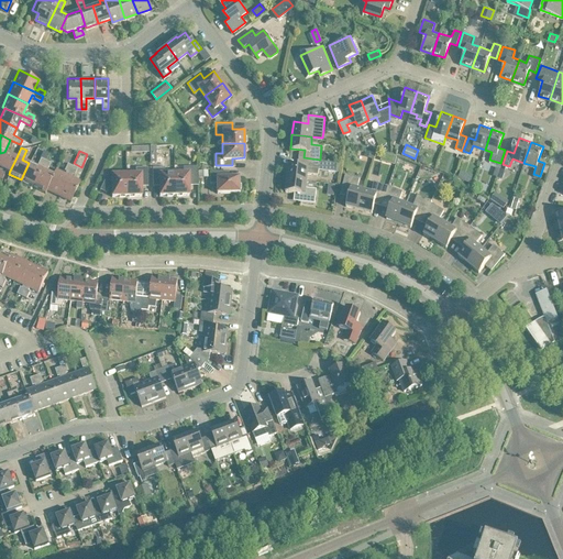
[(10,171),(17,157),(4,152),(0,153),(0,175),(2,177),(4,173),(1,171),(2,167),(10,171)]
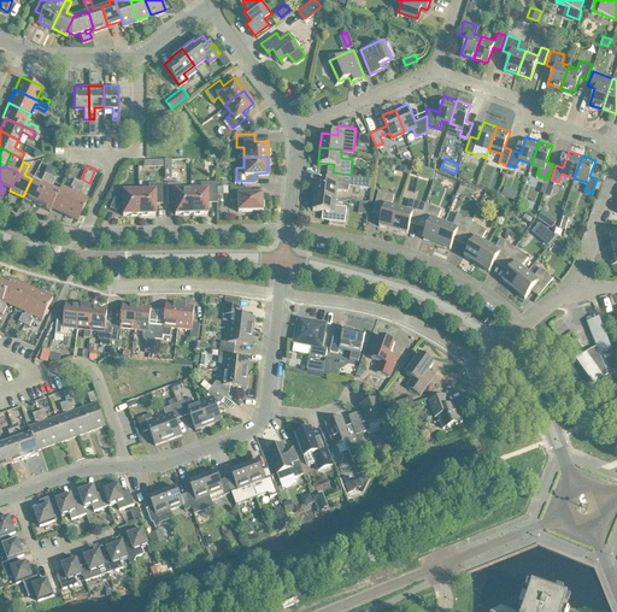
[(36,202),(50,174),(45,171),(40,182),(31,178),(23,196),(36,202)]
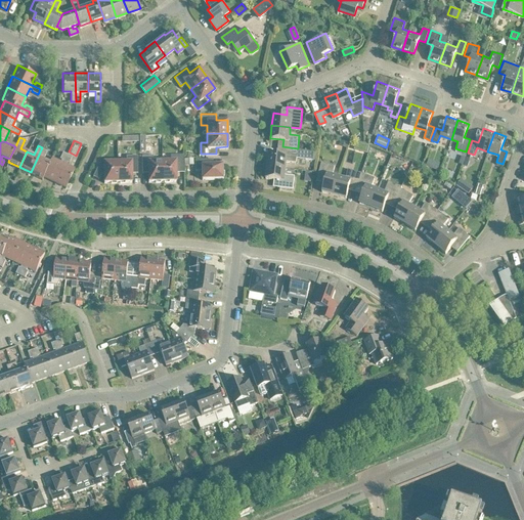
[(296,161),(297,156),(298,148),(282,146),(281,154),(268,152),(267,165),(286,167),(287,160),(296,161)]
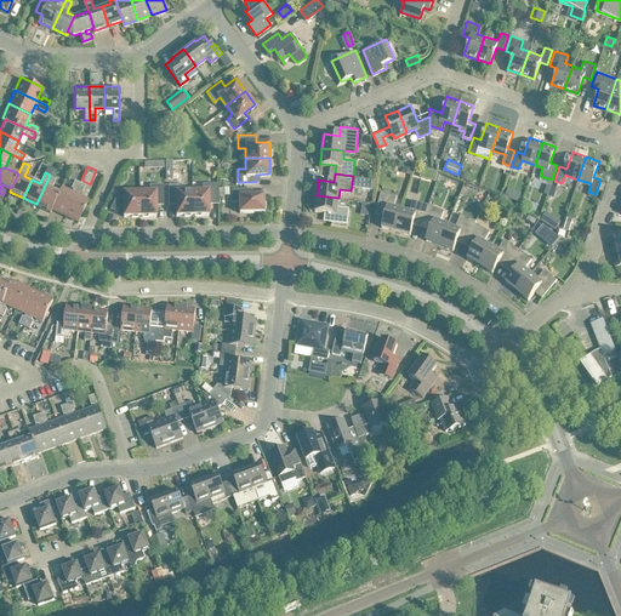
[(58,192),(50,188),(56,177),(50,175),(36,204),(50,211),(51,207),(58,192)]
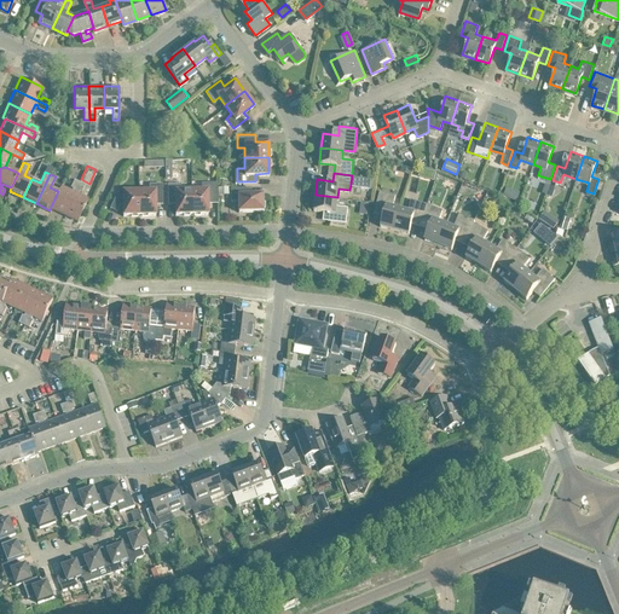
[(64,213),(80,180),(74,178),(70,185),(73,186),(71,190),(61,185),(58,191),(51,207),(64,213)]
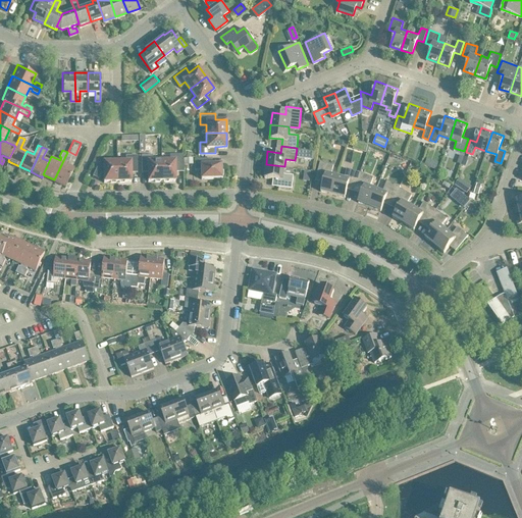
[(71,154),(67,152),(54,179),(65,185),(73,166),(65,162),(66,160),(68,160),(71,154)]
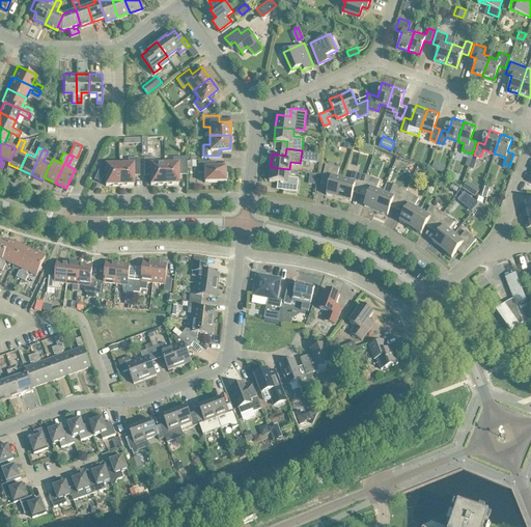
[(139,171),(139,156),(128,156),(128,163),(119,163),(119,184),(133,183),(133,171),(139,171)]
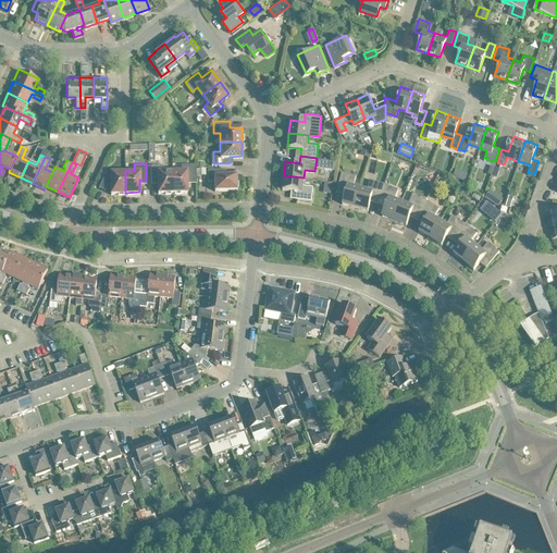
[(172,192),(172,170),(162,170),(162,163),(150,163),(151,180),(158,180),(158,192),(172,192)]
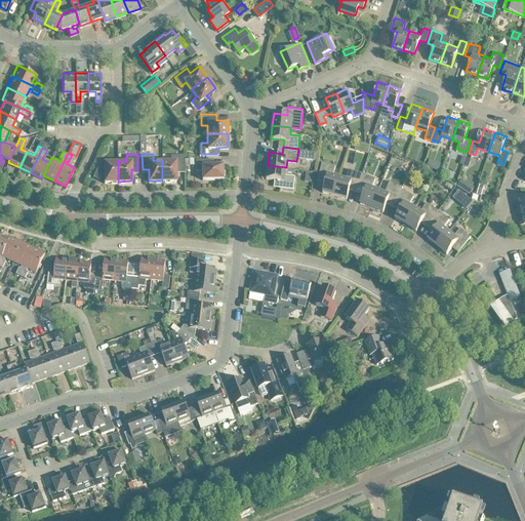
[(185,169),(184,154),(170,154),(170,160),(162,160),(162,181),(176,181),(175,169),(185,169)]
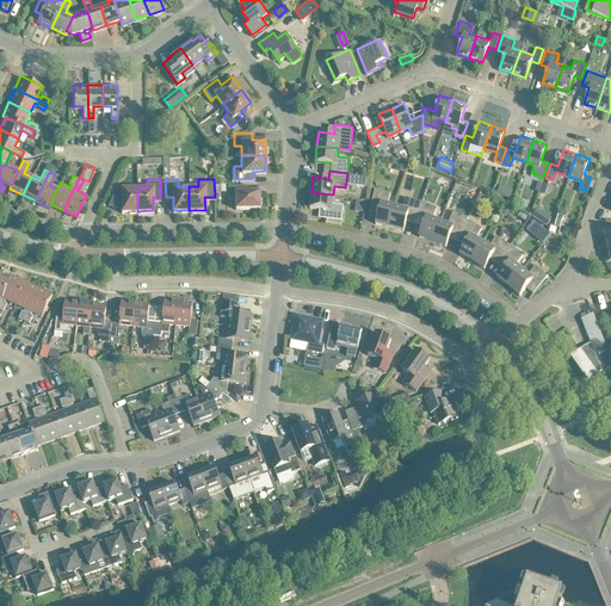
[(245,184),(227,184),(228,197),(235,197),(235,208),(259,206),(258,190),(245,191),(245,184)]
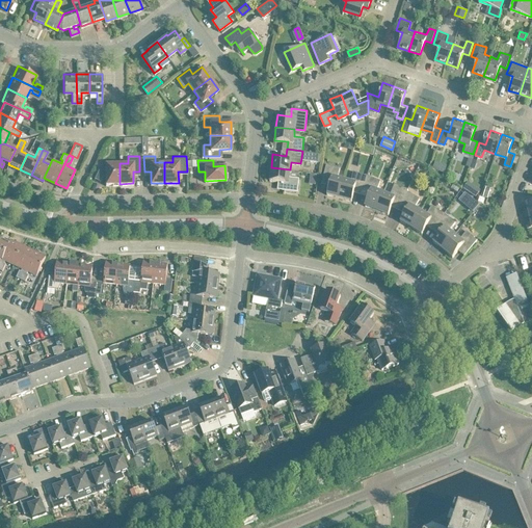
[(446,162),(441,160),(437,167),(444,169),(446,162)]
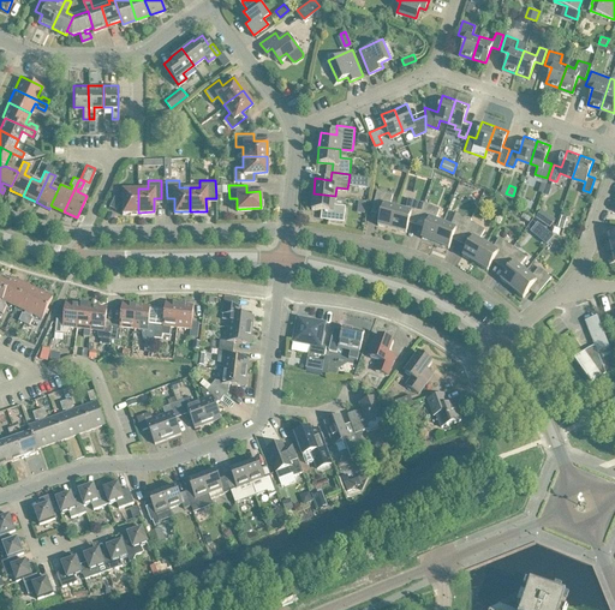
[(138,213),(138,189),(117,189),(109,205),(115,208),(119,199),(121,199),(121,213),(138,213)]
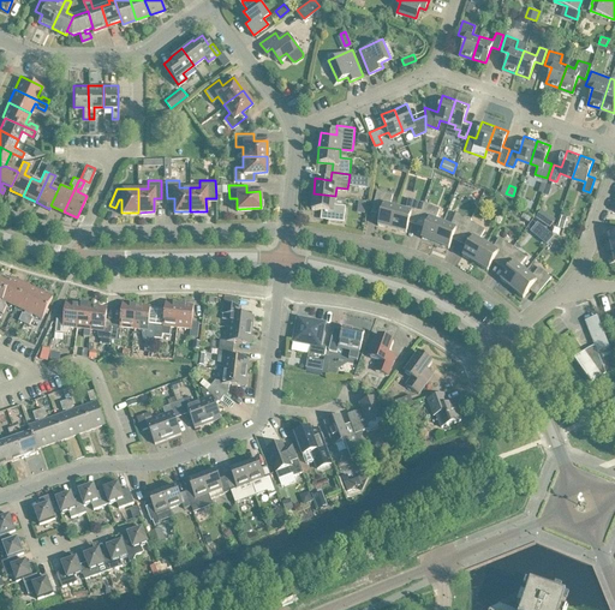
[(392,227),(398,205),(390,203),(393,192),(377,189),(372,205),(382,208),(377,222),(392,227)]
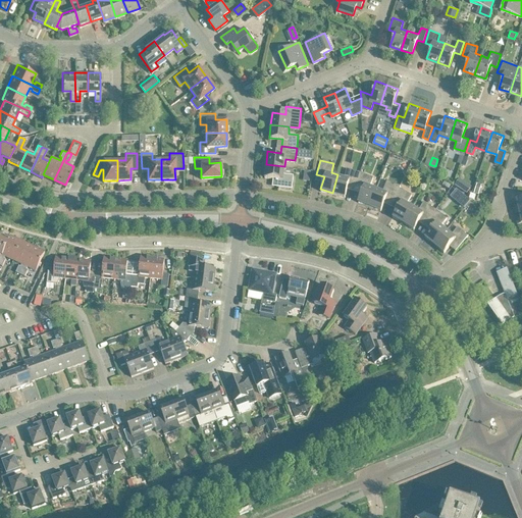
[(283,172),(284,166),(266,164),(264,176),(277,177),(277,185),(292,187),(294,173),(283,172)]
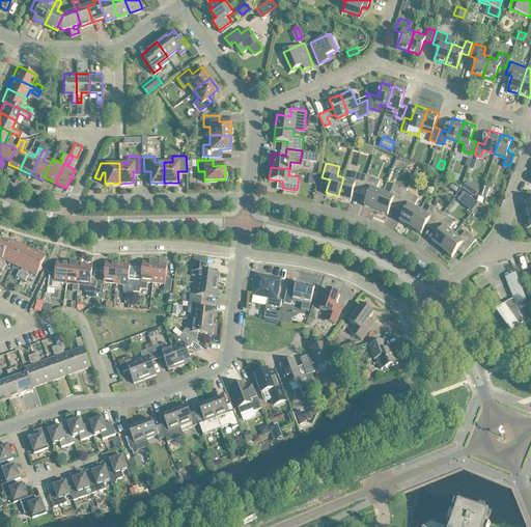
[(362,189),(366,173),(353,170),(350,179),(343,177),(338,196),(351,199),(355,186),(362,189)]
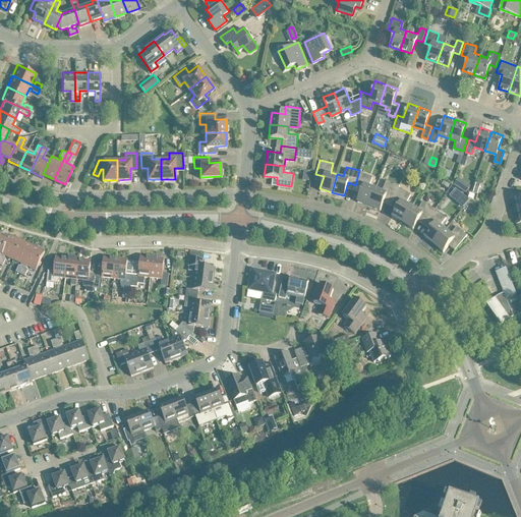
[(368,205),(375,187),(369,184),(372,175),(359,170),(355,185),(362,187),(357,199),(368,205)]
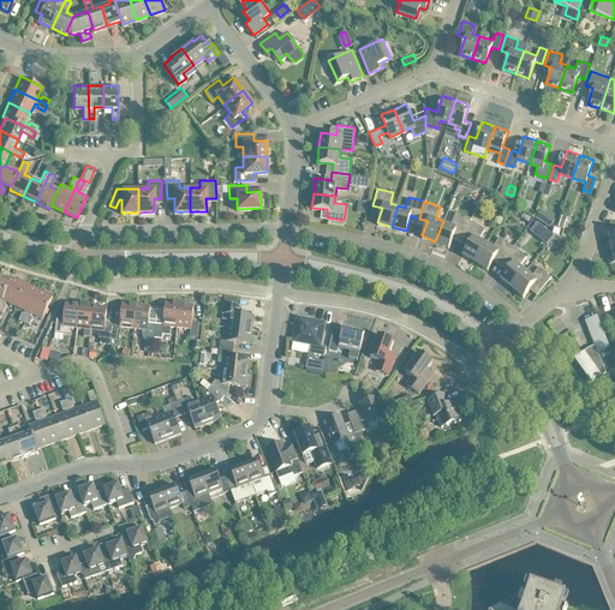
[(541,208),(536,215),(547,222),(551,215),(541,208)]
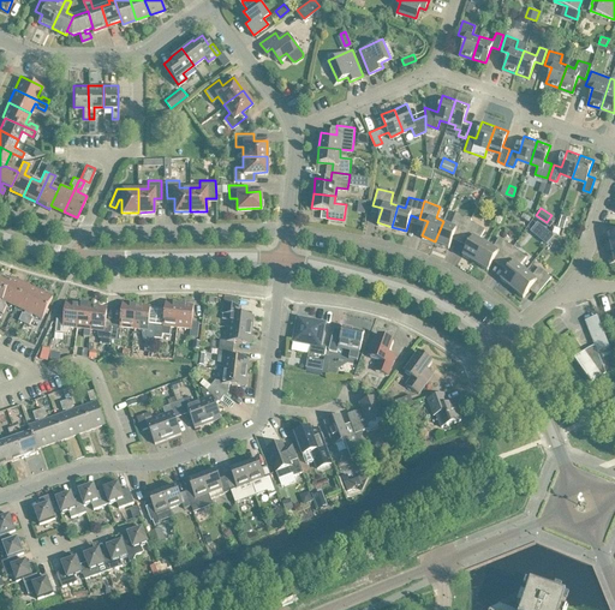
[(463,235),(471,220),(471,216),(457,210),(451,223),(443,221),(435,241),(448,246),(454,232),(463,235)]
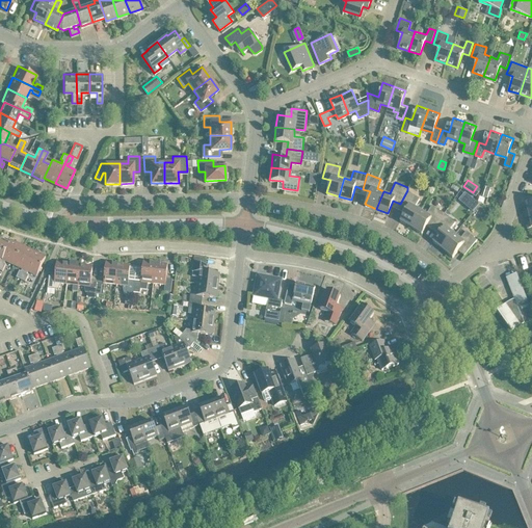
[(420,198),(407,190),(400,204),(406,207),(400,219),(410,226),(421,209),(415,206),(420,198)]
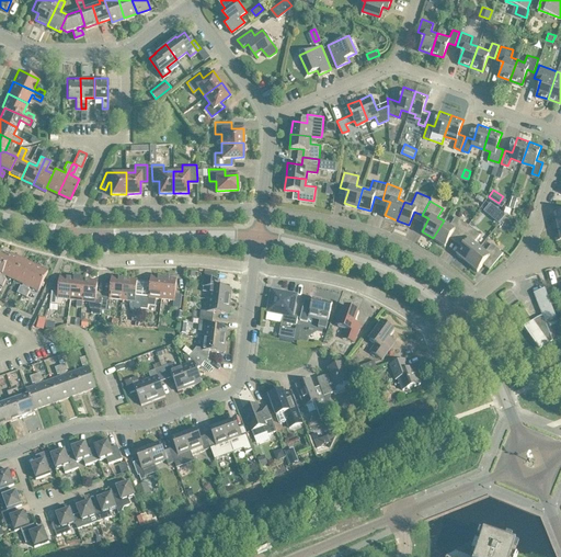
[(483,208),(499,220),(505,213),(491,201),(483,208)]
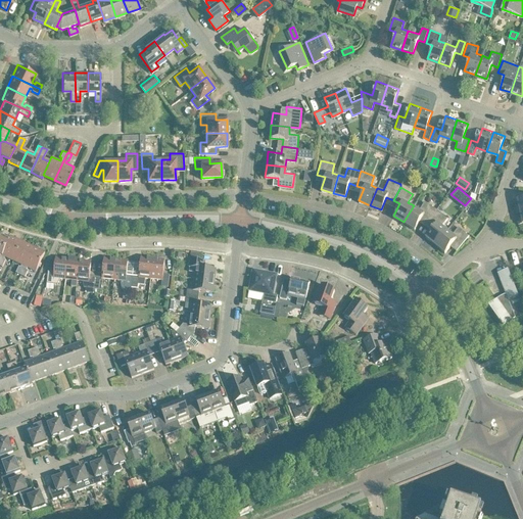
[(428,221),(436,207),(424,200),(419,209),(414,205),(403,222),(415,228),(422,217),(428,221)]
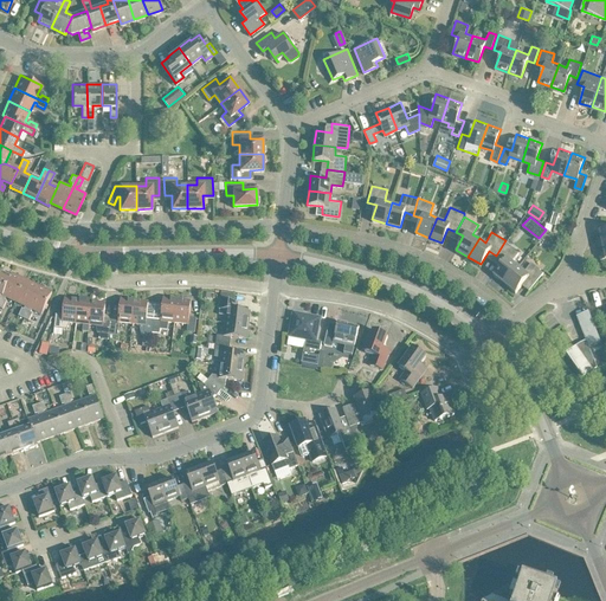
[(519,251),(505,240),(496,256),(503,260),(492,272),(504,282),(517,265),(511,260),(519,251)]
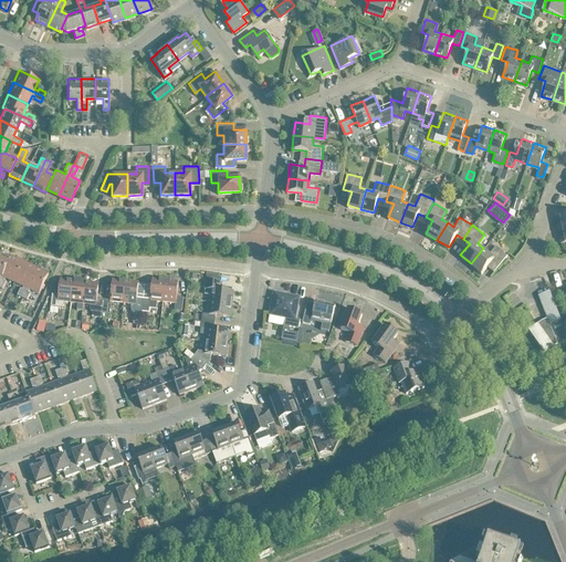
[(490,252),(483,248),(471,263),(481,272),(491,261),(498,267),(507,253),(496,245),(490,252)]
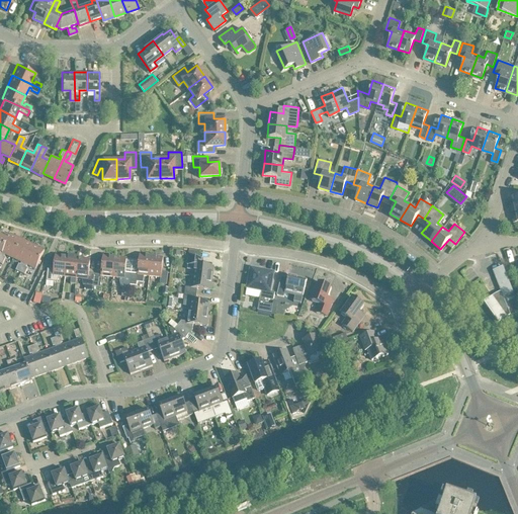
[(0,256),(10,236),(9,235),(0,231),(0,256)]
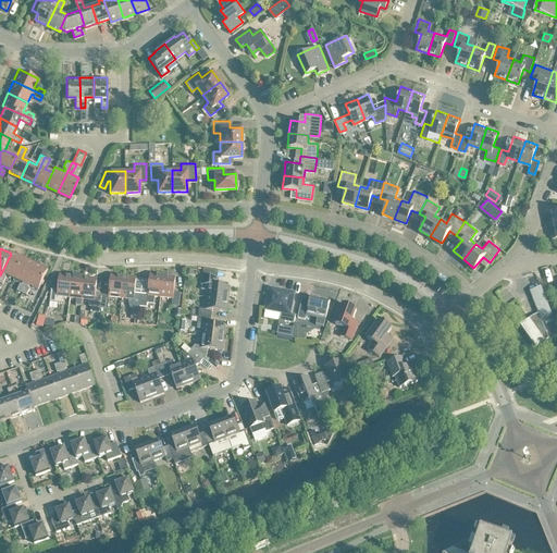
[(14,275),(24,256),(12,250),(10,253),(11,254),(0,275),(0,280),(3,282),(5,275),(4,274),(5,271),(14,275)]
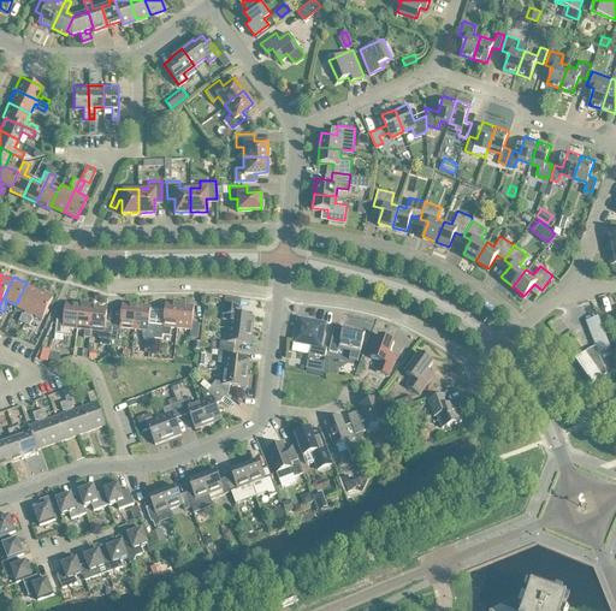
[(24,321),(40,289),(27,283),(16,304),(27,309),(24,312),(23,312),(19,319),(24,321)]
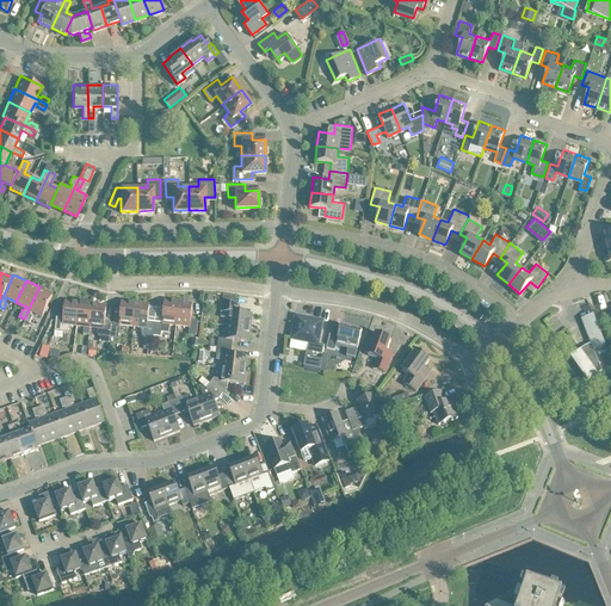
[(53,292),(39,286),(24,319),(30,321),(32,314),(31,313),(32,310),(42,314),(53,292)]
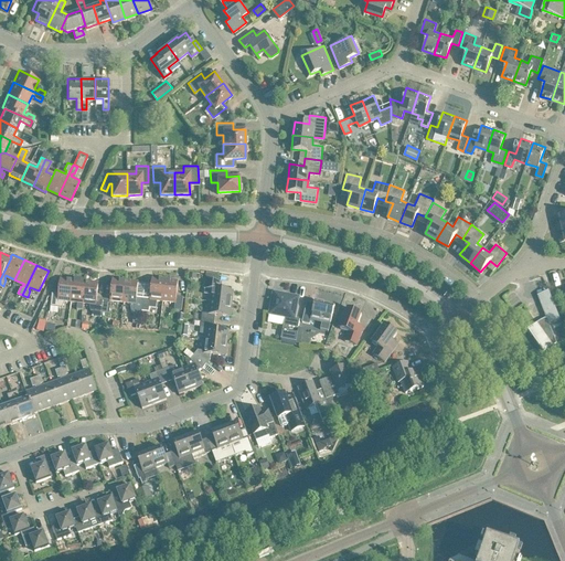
[(71,299),(73,277),(61,276),(59,292),(52,290),(51,304),(62,305),(65,299),(71,299)]
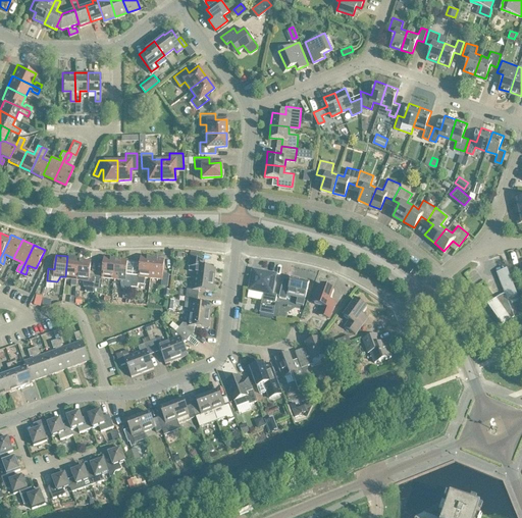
[(151,276),(153,256),(141,255),(139,274),(133,273),(132,286),(138,287),(138,285),(144,286),(145,275),(151,276)]
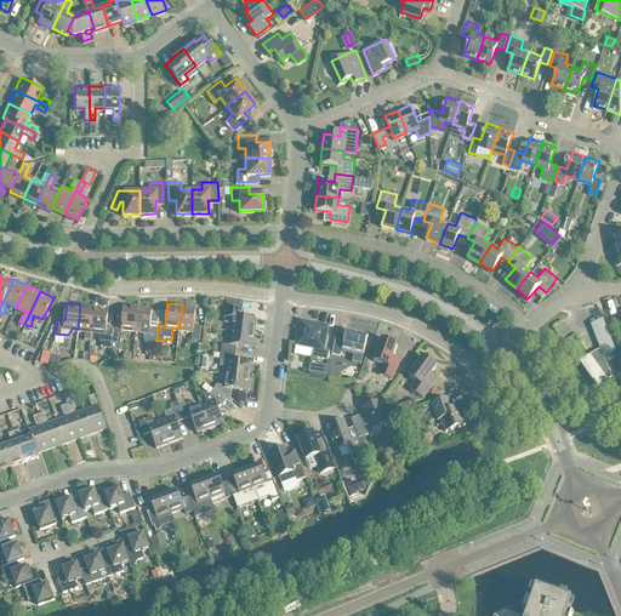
[(92,331),(95,307),(80,304),(78,329),(85,330),(85,337),(91,338),(92,331)]
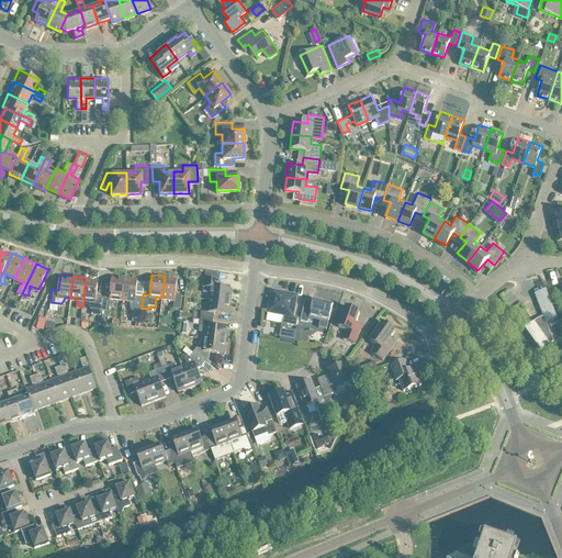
[(123,299),(125,277),(112,276),(110,296),(103,296),(102,309),(109,309),(111,298),(123,299)]
